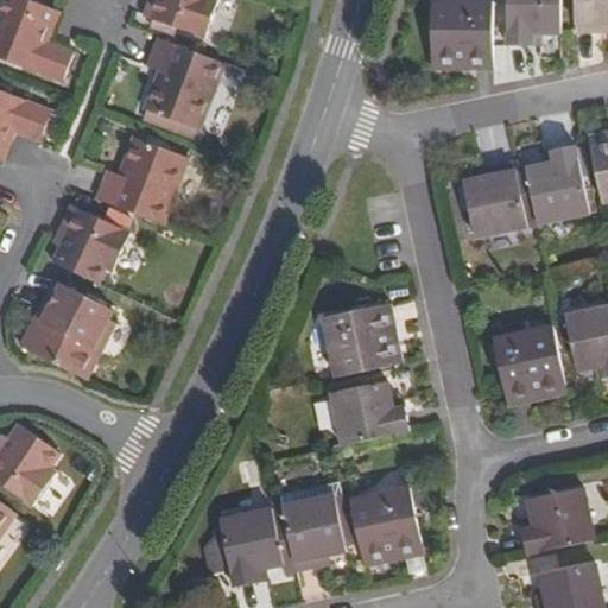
[(50,12),(18,0),(0,0),(0,61),(54,82),(67,51),(39,40),(50,12)]
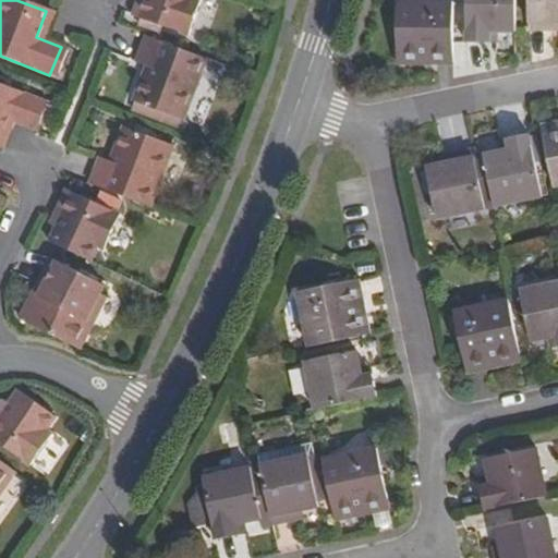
[(129,0),(124,15),(176,36),(189,0),(129,0)]
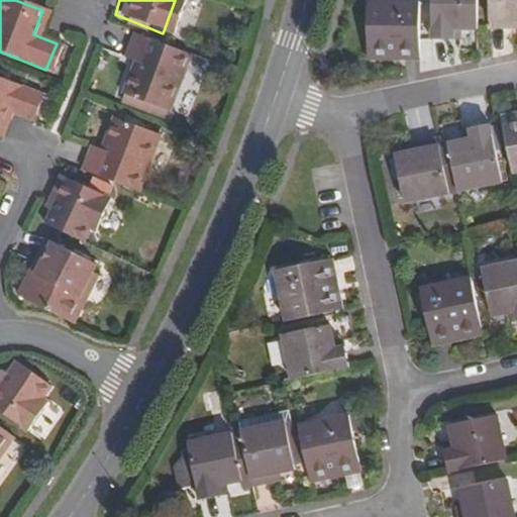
[(386,36),(419,36),(419,0),(369,0),(370,43),(386,43),(386,36)]
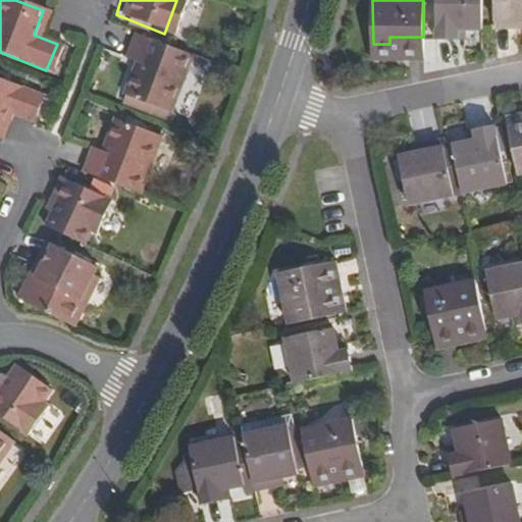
[(458,16),(480,17),(480,0),(438,0),(438,22),(457,23),(458,16)]
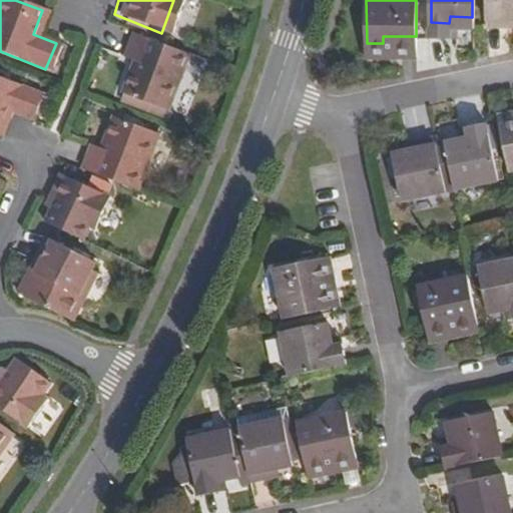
[(512,6),(512,0),(489,0),(490,12),(508,13),(508,6),(512,6)]
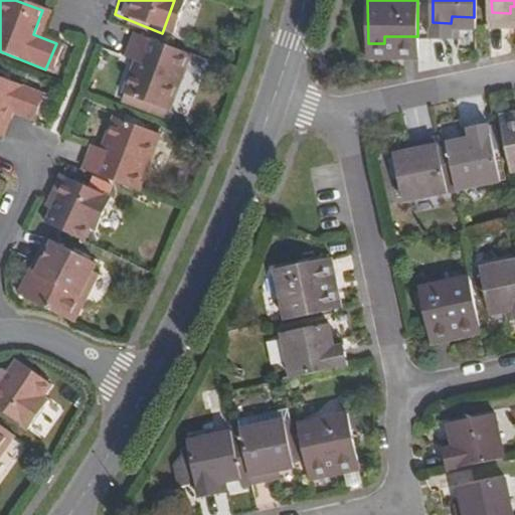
[(182,56),(128,35),(119,58),(129,62),(117,95),(160,113),(182,56)]
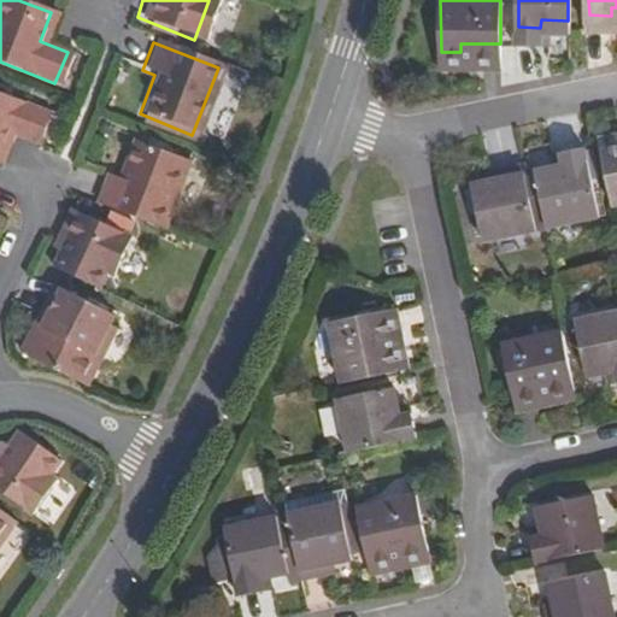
[(0,140),(4,133),(33,142),(45,110),(0,90),(0,140)]
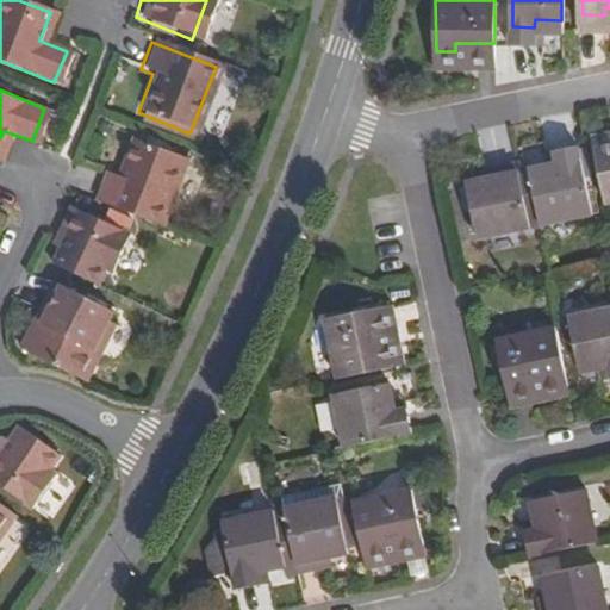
[(104,162),(93,193),(159,215),(182,147),(129,131),(117,168),(104,162)]
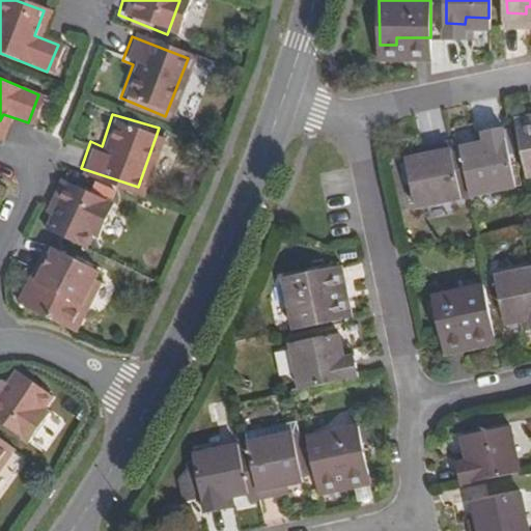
[(530,114),(513,118),(526,174),(530,173),(530,114)]
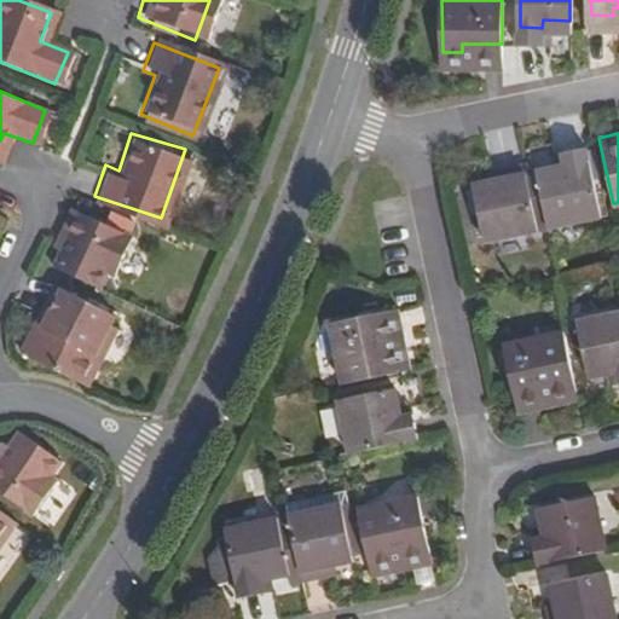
[(532,162),(522,165),(530,198),(539,196),(545,224),(599,212),(585,148),(551,155),(554,166),(534,169),(532,162)]
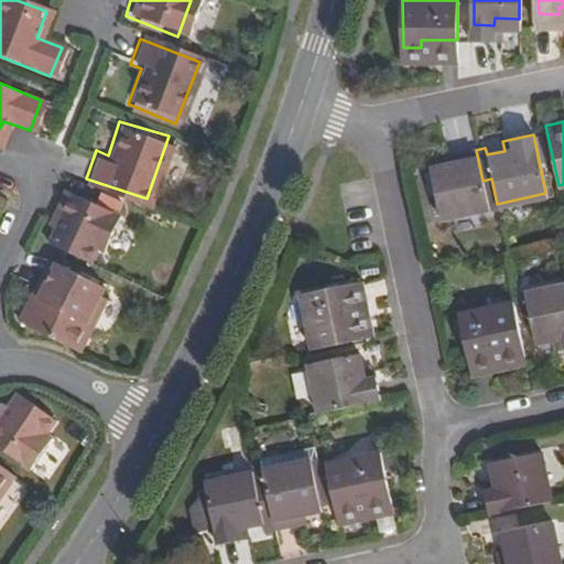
[(438,216),(497,204),(491,179),(483,181),(476,150),(457,153),(458,160),(429,166),(438,216)]
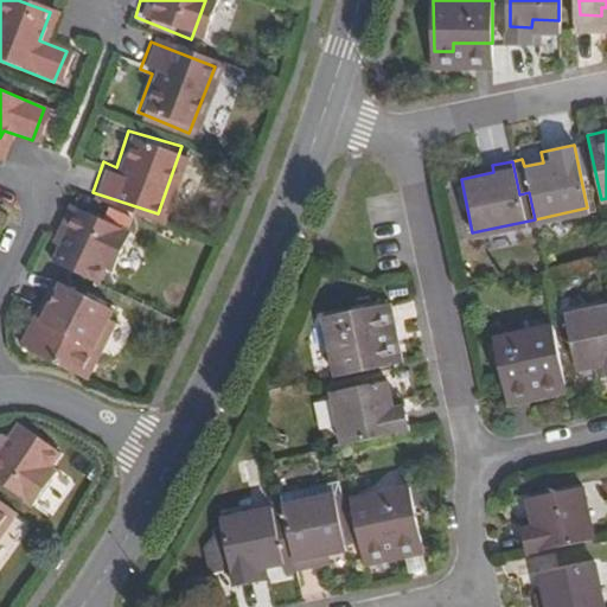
[(49,256),(94,275),(101,260),(108,262),(123,223),(63,200),(55,223),(52,227),(61,230),(57,238),(49,256)]
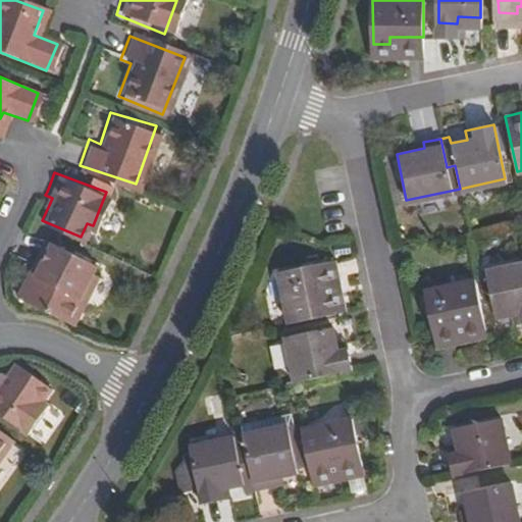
[(43,201),(49,205),(52,198),(45,195),(43,201)]
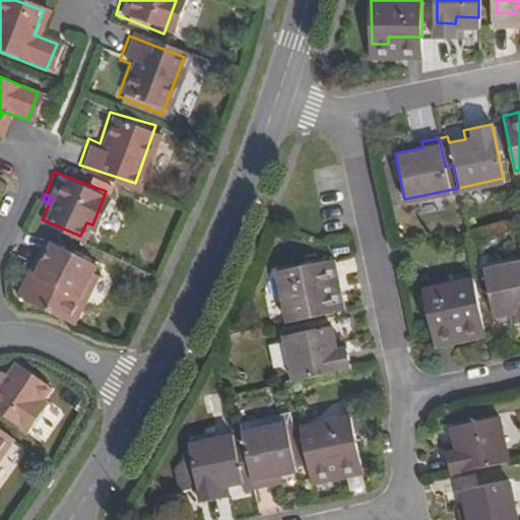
[(48,235),(33,268),(37,269),(52,237),(48,235)]
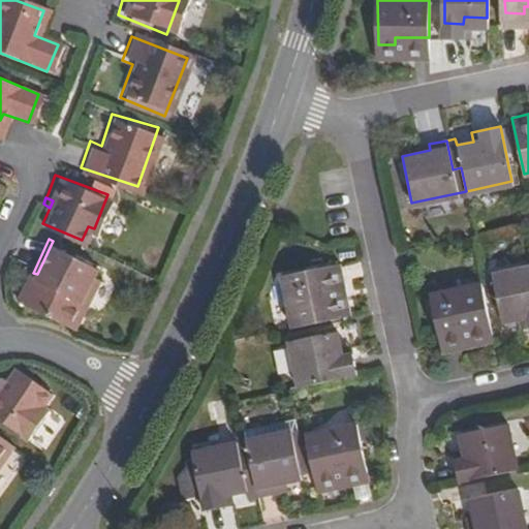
[(37,274),(33,273),(23,297),(75,320),(86,297),(92,300),(103,275),(95,272),(99,262),(53,241),(37,274)]
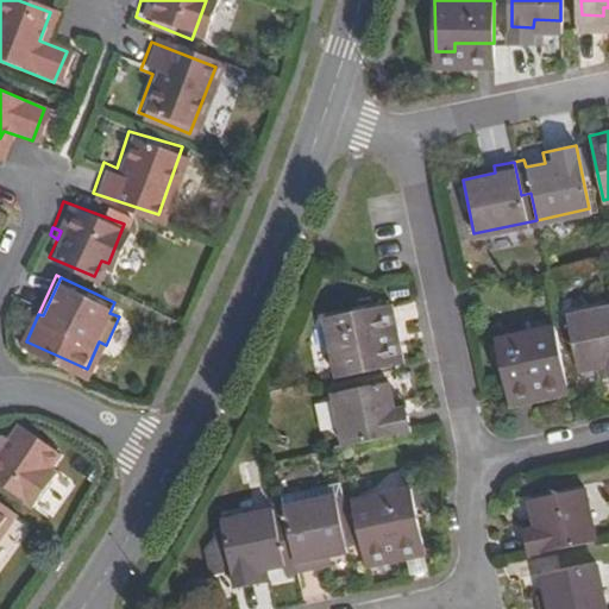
[(607,374),(608,372),(608,303),(564,313),(577,371),(606,365),(607,374)]
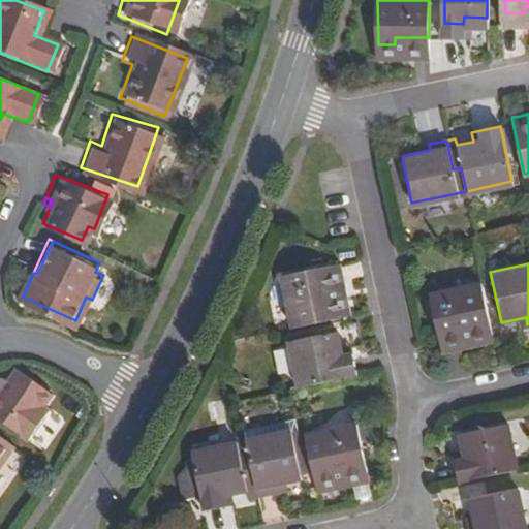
[(284,280),(294,329),(352,317),(349,302),(341,304),(333,271),(284,280)]
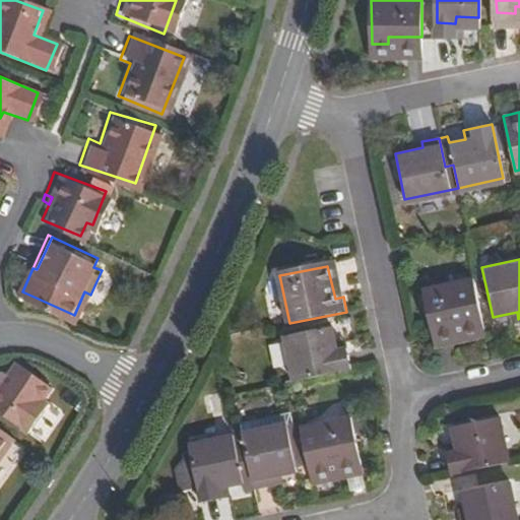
[(465,333),(483,329),(471,276),(421,286),(432,331),(463,325),(465,333)]
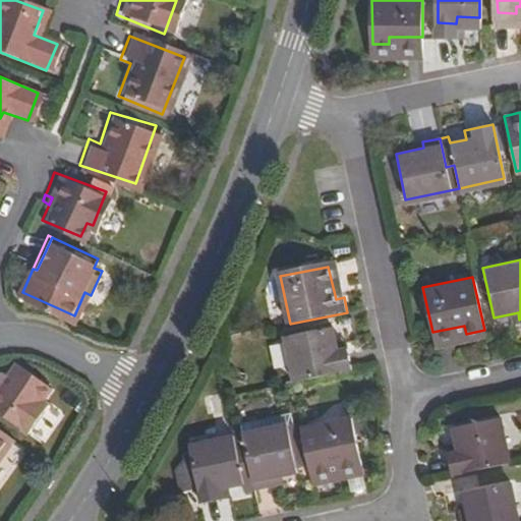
[(80,317),(91,295),(84,292),(74,315),(80,317)]
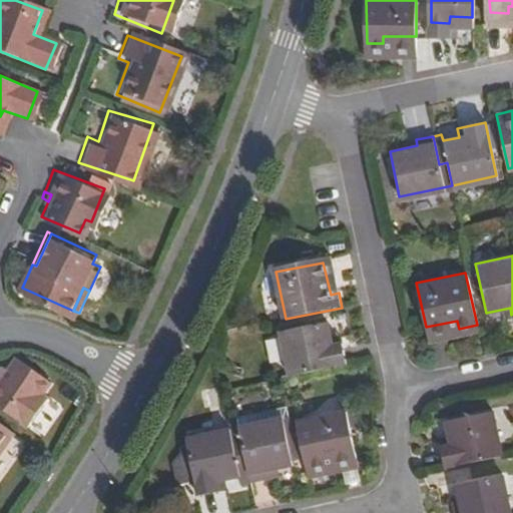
[(282,334),(290,376),(346,364),(342,343),(331,346),(326,326),(282,334)]
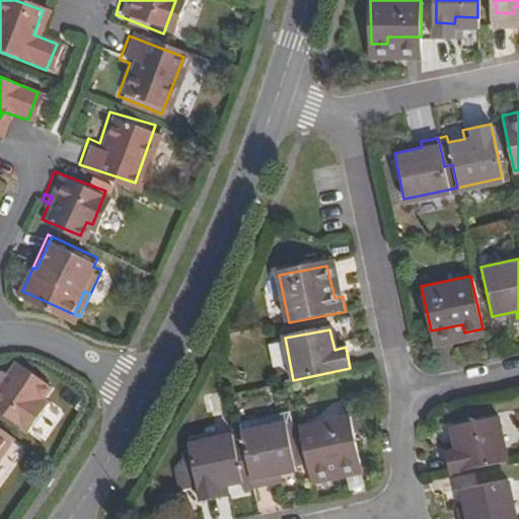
[(2,376),(0,374),(0,408),(26,426),(47,397),(41,393),(49,380),(14,357),(5,370),(2,376)]
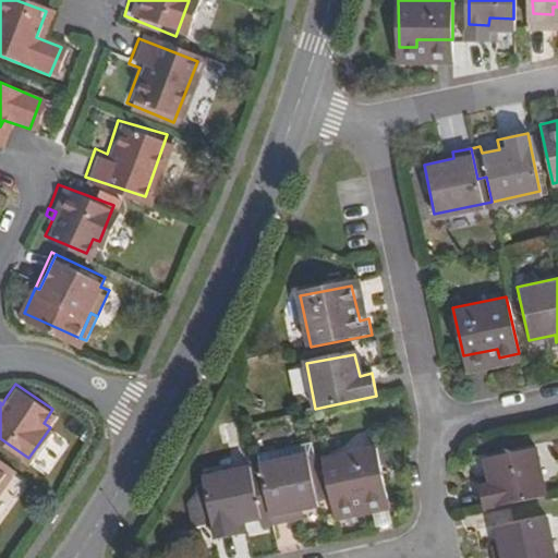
[(375,449),(323,460),(335,519),(353,514),(351,506),(385,499),(375,449)]
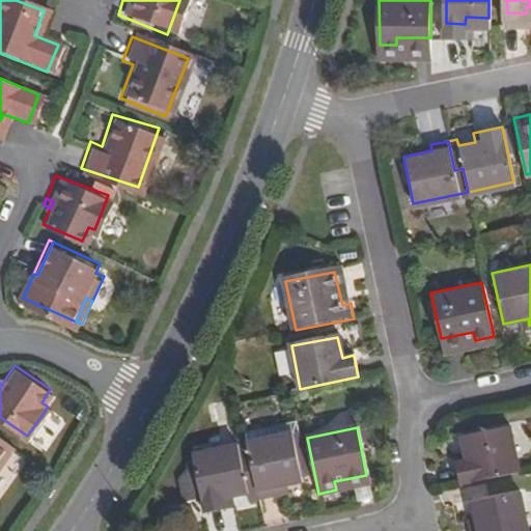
[(454,464),(458,484),(516,472),(508,428),(462,438),(467,462),(454,464)]
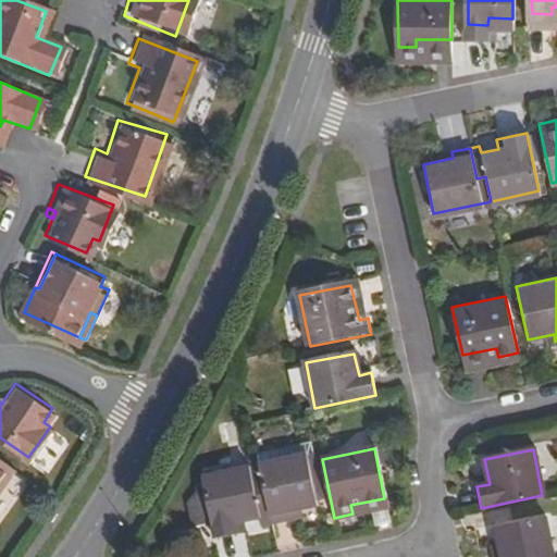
[(310,456),(251,468),(257,495),(265,493),(272,523),(293,520),(291,511),(321,505),(310,456)]
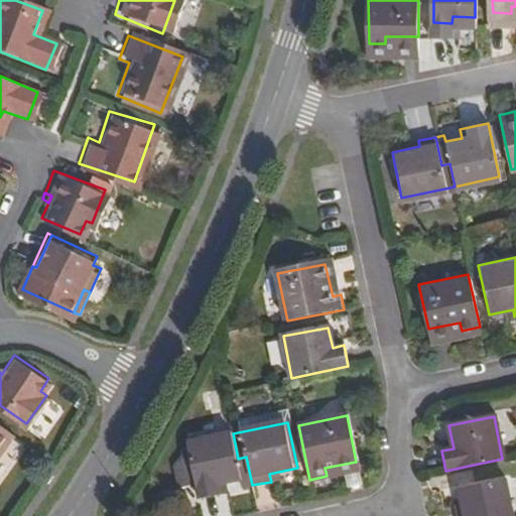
[(0,435),(0,441),(10,427),(7,425),(0,435)]
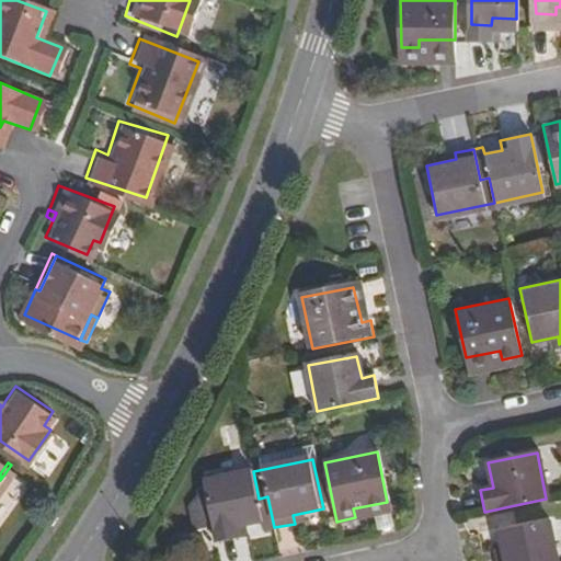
[(263,529),(274,527),(267,496),(259,499),(253,471),(204,481),(206,490),(201,491),(202,496),(207,495),(215,528),(218,544),(238,540),(236,527),(261,522),(263,529)]
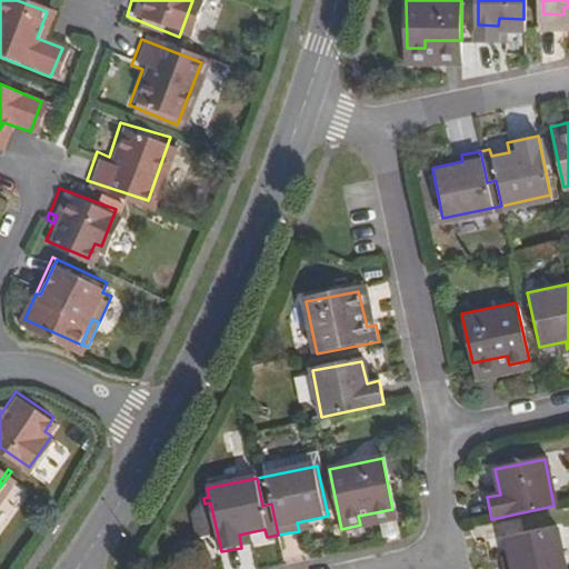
[(210,502),(205,503),(195,516),(200,540),(218,536),(210,502)]
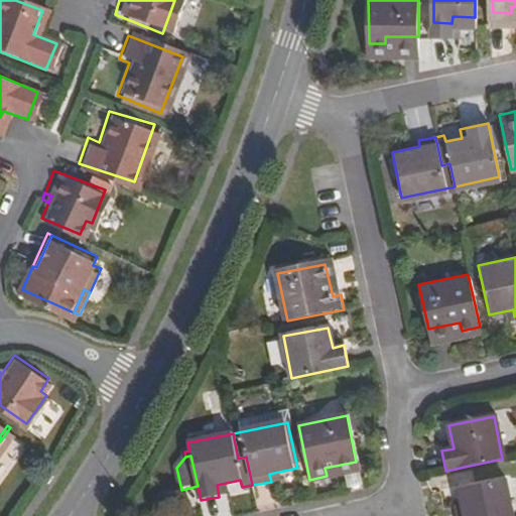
[(512,515),(505,480),(461,489),(466,515),(463,515),(512,515)]
